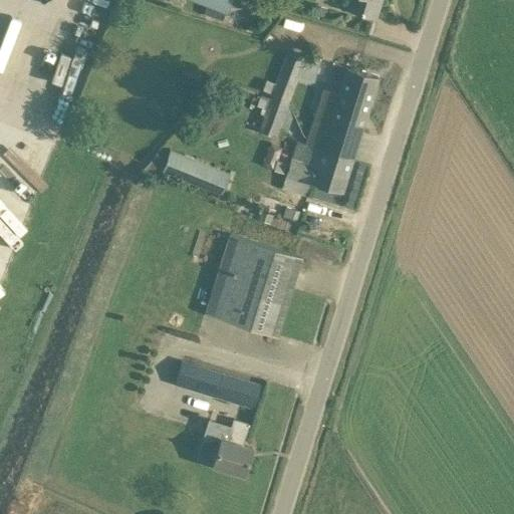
[(199,0),(209,4),(224,9),(226,10),(229,0),(199,0)]
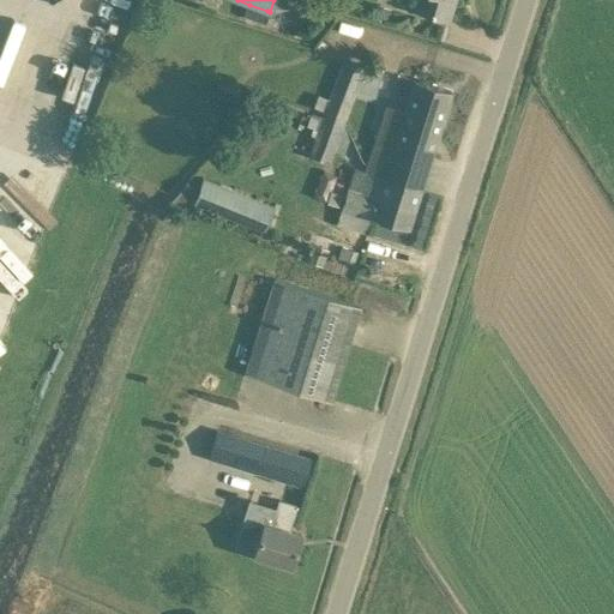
[(447,19),(453,0),(415,0),(414,8),(447,19)]
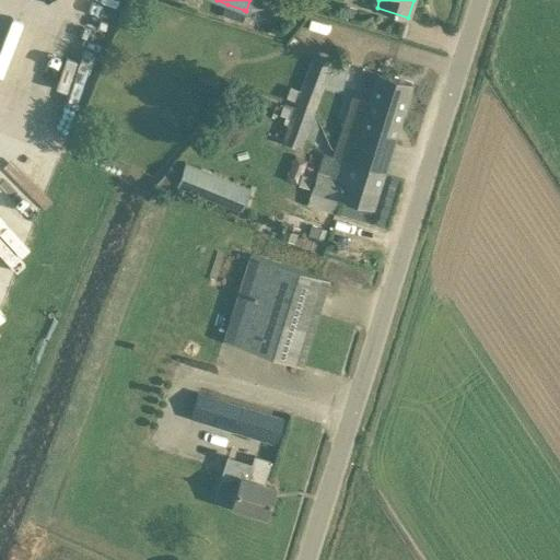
[(339,16),(350,20),(354,8),(342,3),(339,16)]
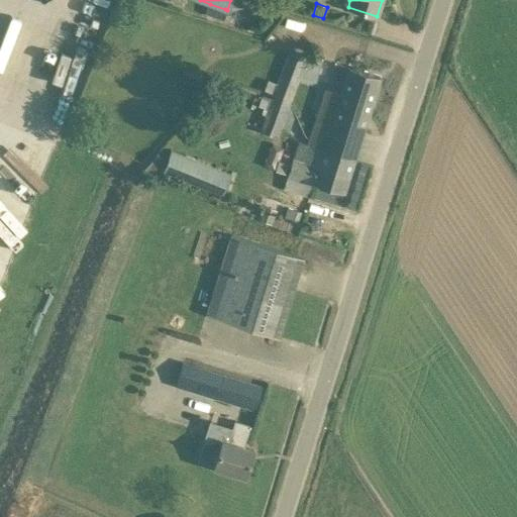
[(225,9),(210,4),(207,12),(222,18),(225,9)]
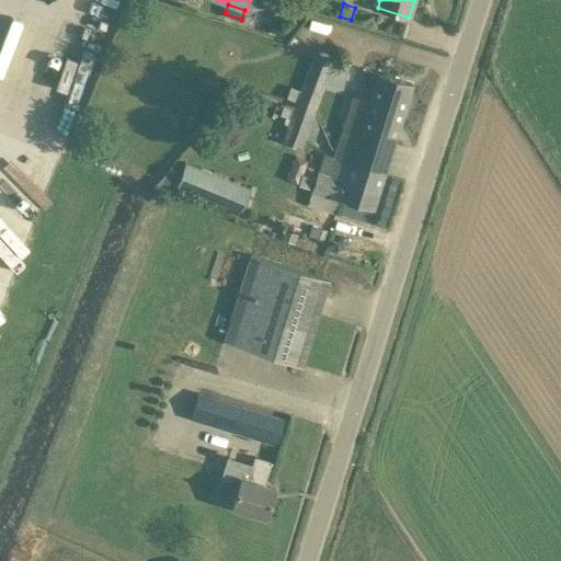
[(296,105),(313,113),(333,59),(316,53),(296,105)]
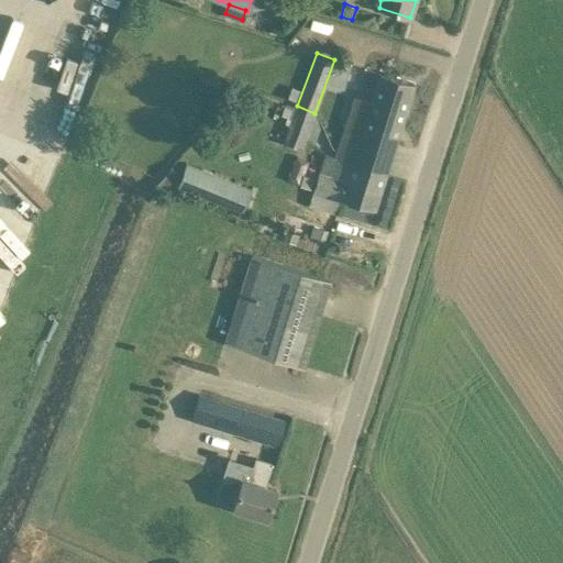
[(414,84),(378,73),(371,101),(354,96),(351,105),(335,156),(386,173),(414,84)]
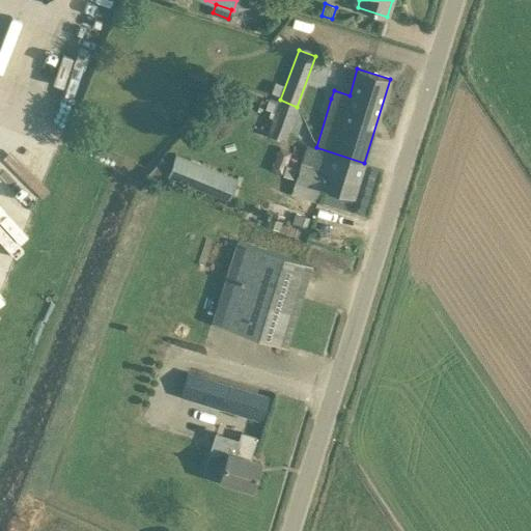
[(274,82),(271,92),(278,95),(282,85),(274,82)]
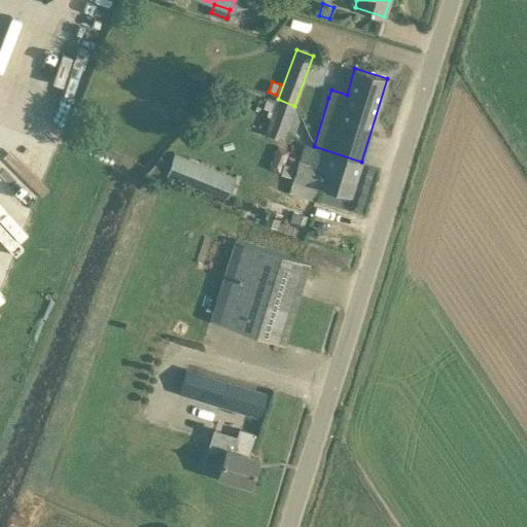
[(265,134),(282,140),(294,106),(278,99),(265,134)]
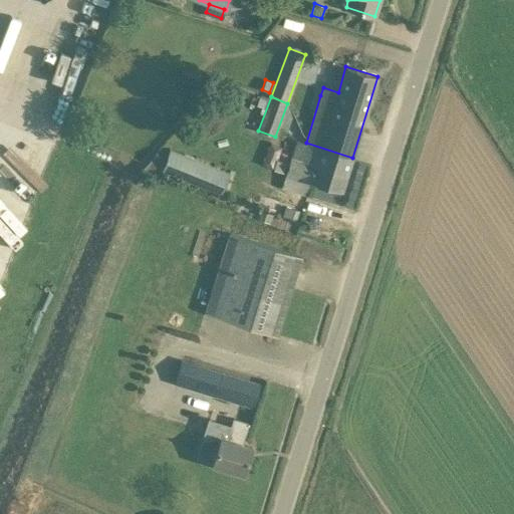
[(341,191),(352,158),(306,143),(296,140),(286,173),(311,181),(311,182),(341,191)]
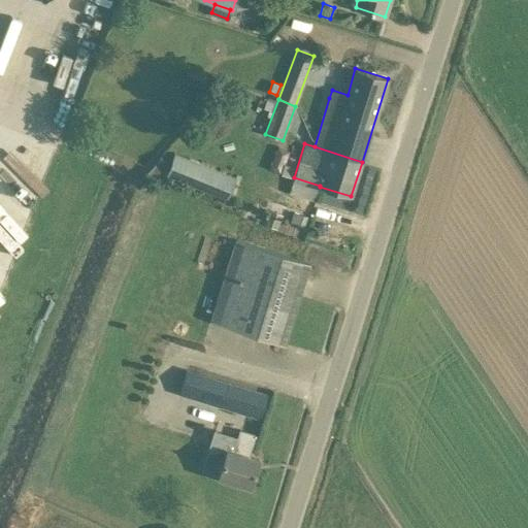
[(174,153),(173,156),(166,175),(223,198),(232,175),(174,153)]
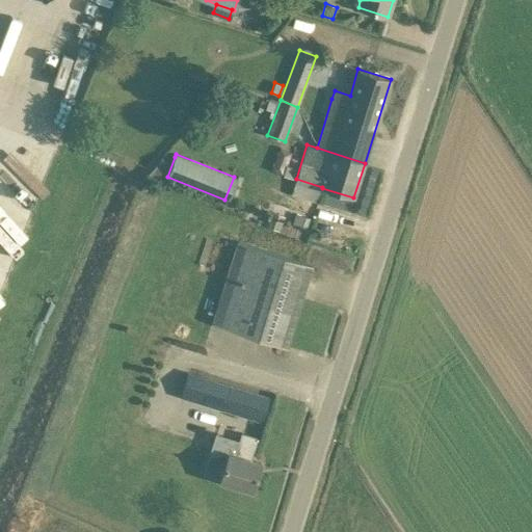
[(295,180),(297,169),(288,166),(285,177),(295,180)]
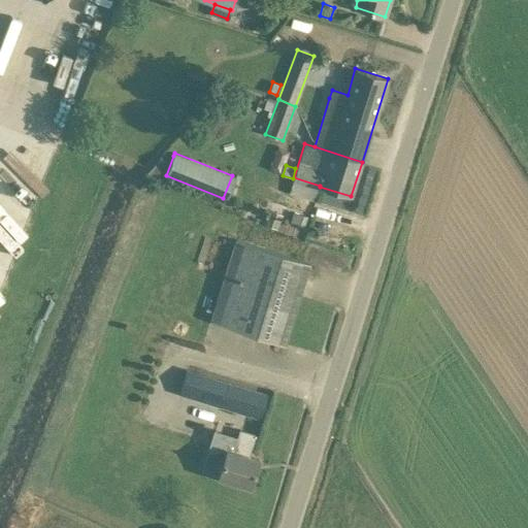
[(269,209),(264,224),(277,229),(283,213),(269,209)]
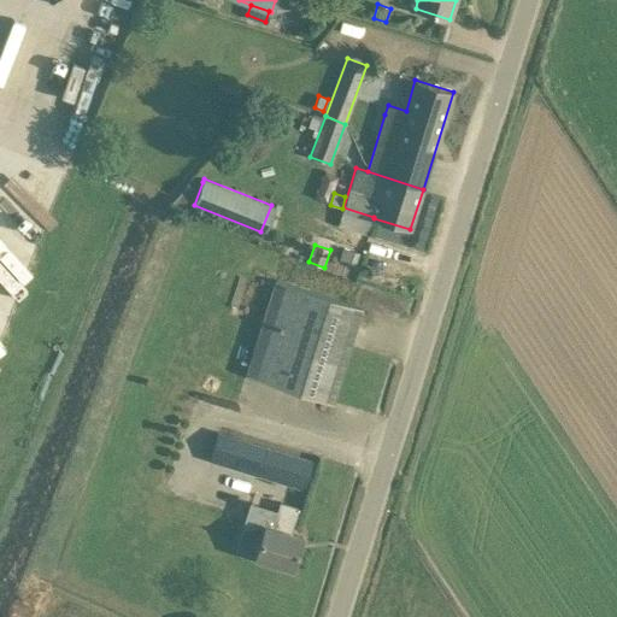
[(360,257),(348,252),(345,263),(358,266),(360,257)]
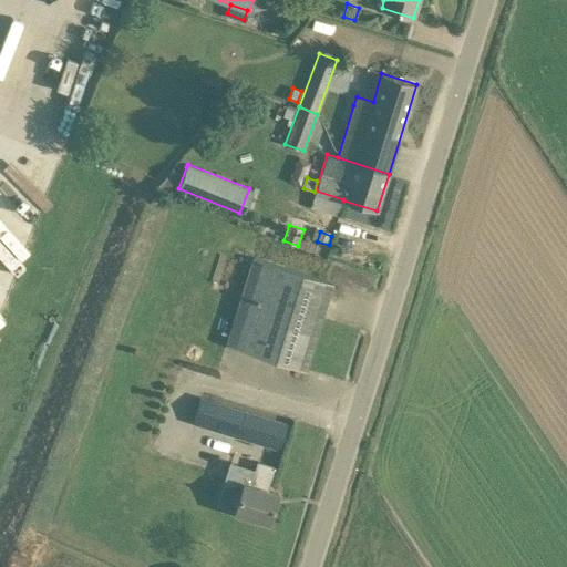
[(332,281),(310,275),(253,257),(226,344),(305,369),(332,281)]
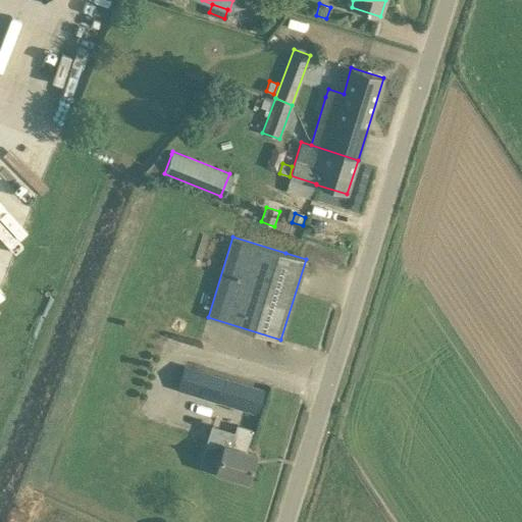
[(265,389),(186,364),(176,388),(256,415),(265,389)]
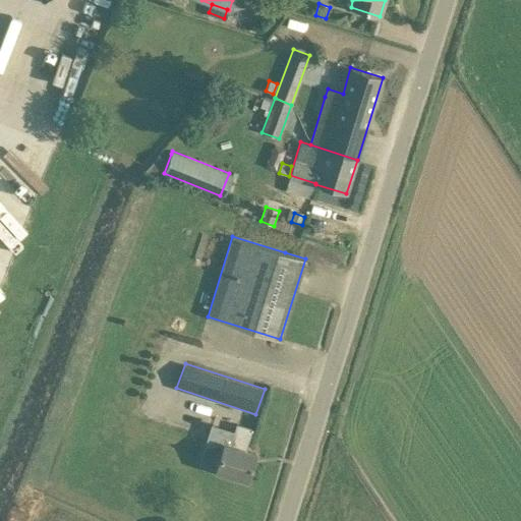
[(252,428),(235,425),(234,430),(211,423),(197,464),(214,468),(214,469),(247,480),(255,453),(245,450),(246,446),(249,429),(251,430),(252,428)]
